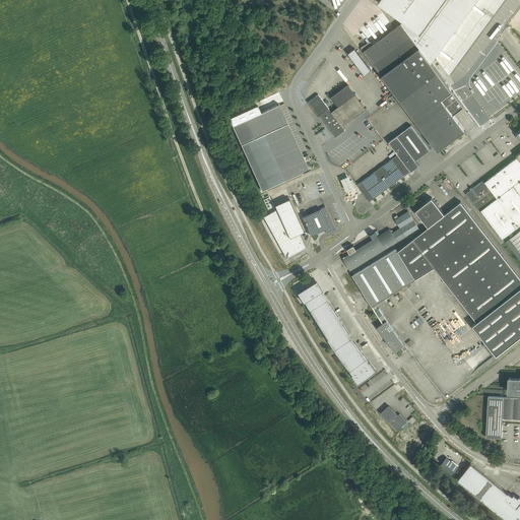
[(403,20),(404,20),(401,23),(431,63),(442,48),(476,0),(379,0),(378,2),(403,20)]
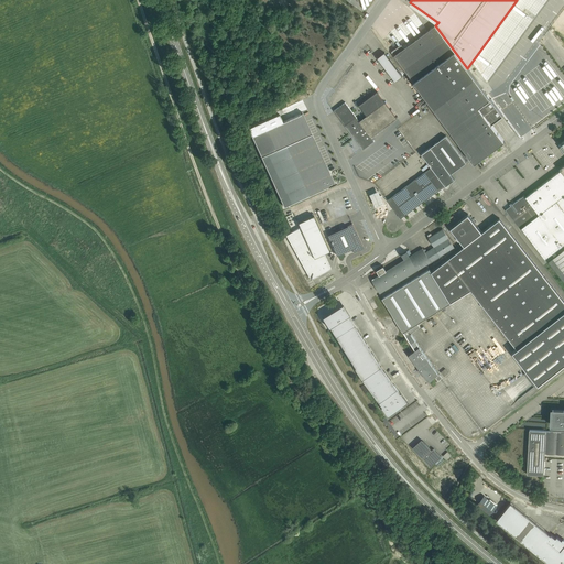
[(475,163),(505,141),(498,132),(491,123),(503,115),(467,68),(435,25),(394,55),(475,163)]
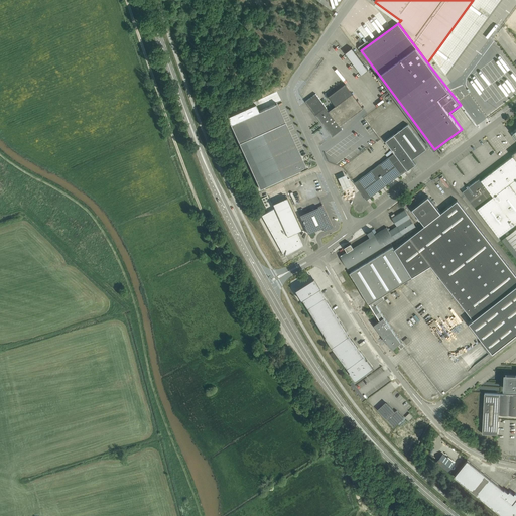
[(493,103),(515,87),(515,71),(514,73),(511,70),(513,69),(494,41),(482,49),(492,65),(482,72),(491,85),(494,83),(496,86),(486,93),(493,103)]
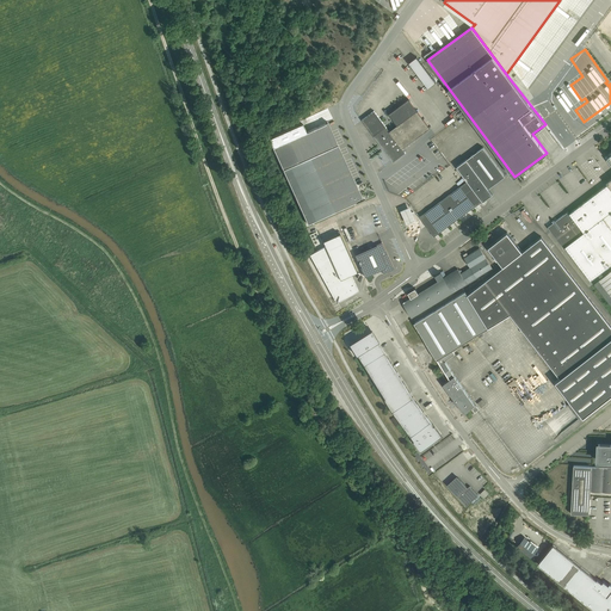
[(417,56),(409,62),(429,87),(436,82),(417,56)]
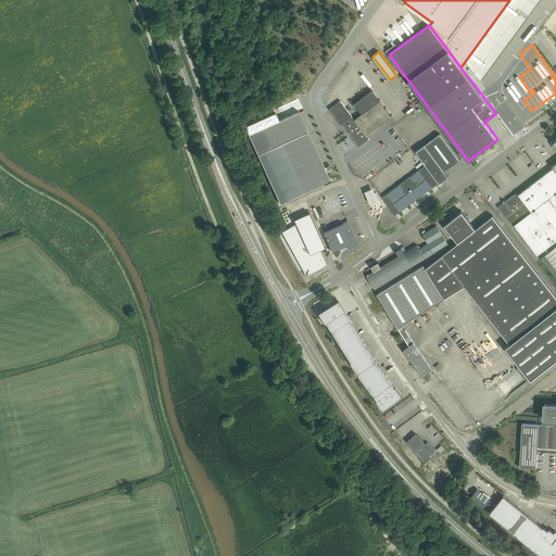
[(505,75),(508,80),(516,76),(512,71),(505,75)]
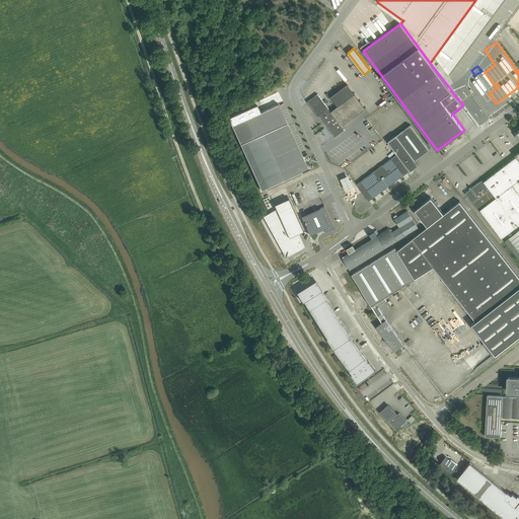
[(352,128),(370,115),(367,109),(358,116),(357,115),(365,108),(347,84),(330,96),(338,106),(330,112),(318,94),(307,101),(335,138),(345,130),(342,126),(348,122),(352,128)]
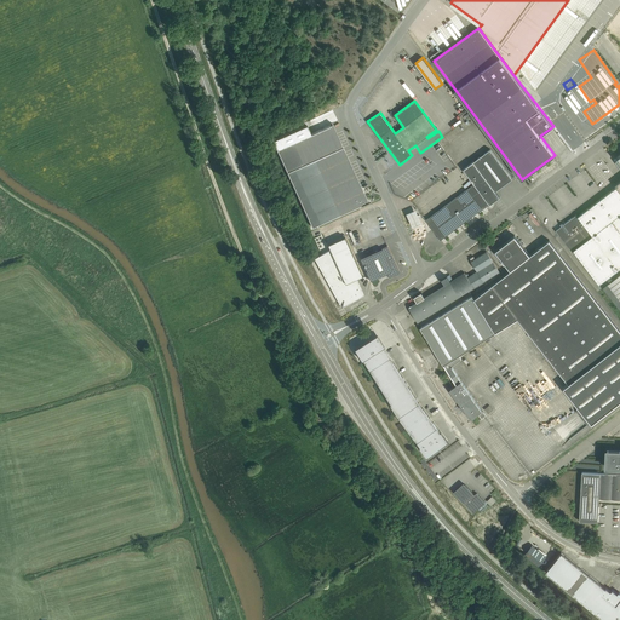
[(453,154),(482,132),(471,118),(442,139),(453,154)]
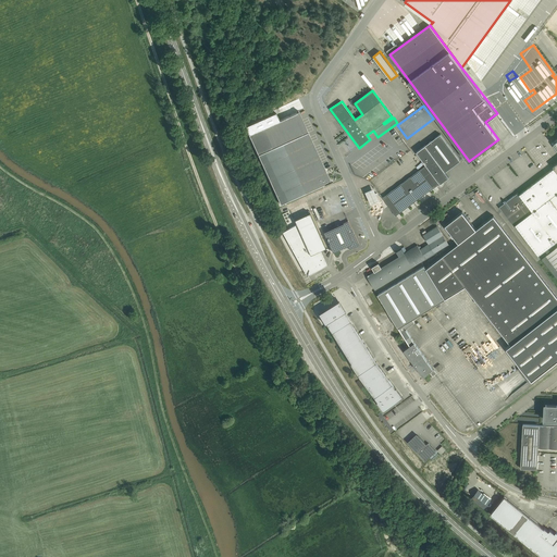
[(249,135),(281,205),(331,182),(331,181),(299,111),(298,111),(299,112),(249,135)]
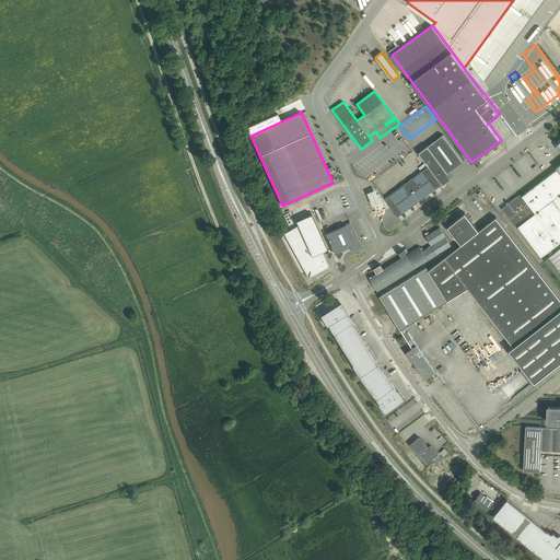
[(385,198),(398,217),(433,190),(433,191),(443,184),(443,185),(445,183),(452,177),(447,173),(463,161),(443,135),(419,153),(429,166),(385,198)]
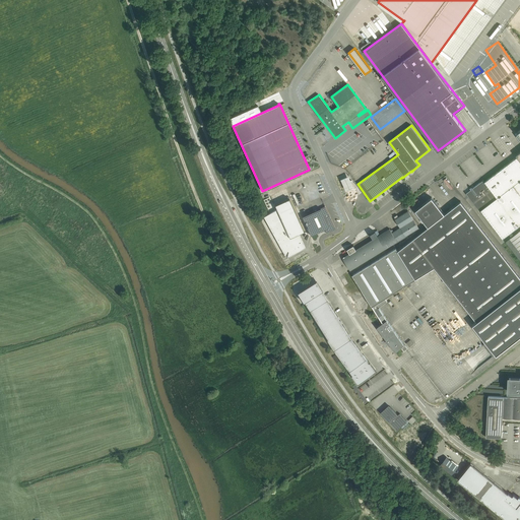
[(519,153),(517,156),(484,181),(483,180),(466,193),(480,212),(481,211),(503,239),(519,224),(519,130),(517,133),(518,134),(516,135),(519,139),(519,153)]
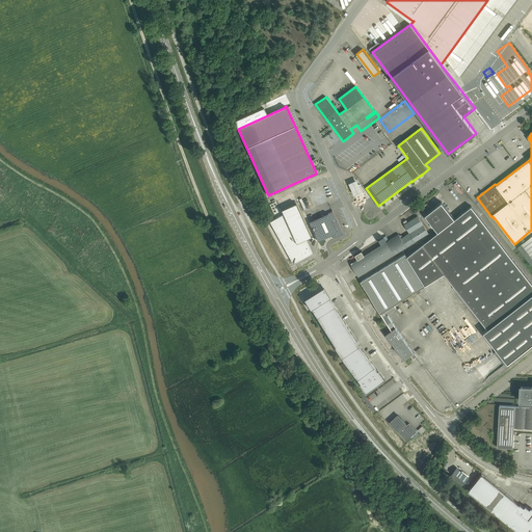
[(407,257),(405,254),(361,281),(380,313),(392,330),(387,334),(397,347),(395,349),(397,351),(398,350),(405,360),(410,355),(414,358),(417,355),(415,352),(414,353),(405,340),(388,314),(396,308),(394,304),(445,273),(488,328),(483,333),(497,350),(495,352),(504,364),(507,362),(507,363),(531,344),(531,283),(472,206),(455,218),(442,202),(425,215),(439,232),(407,257)]
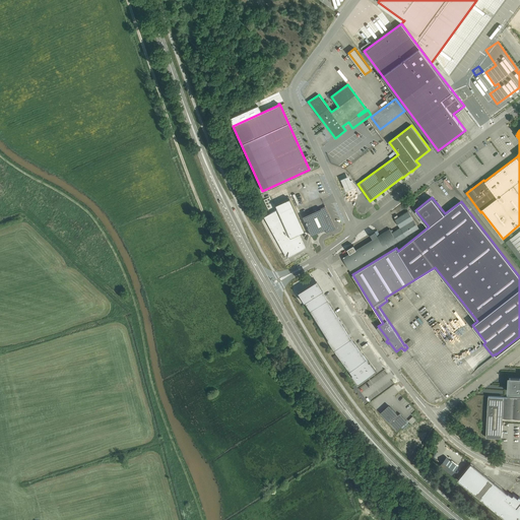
[(277,209),(265,216),(264,216),(273,233),(274,233),(285,254),(289,255),(300,249),(301,250),(306,247),(299,234),(304,231),(289,198),(275,205),(277,209)]
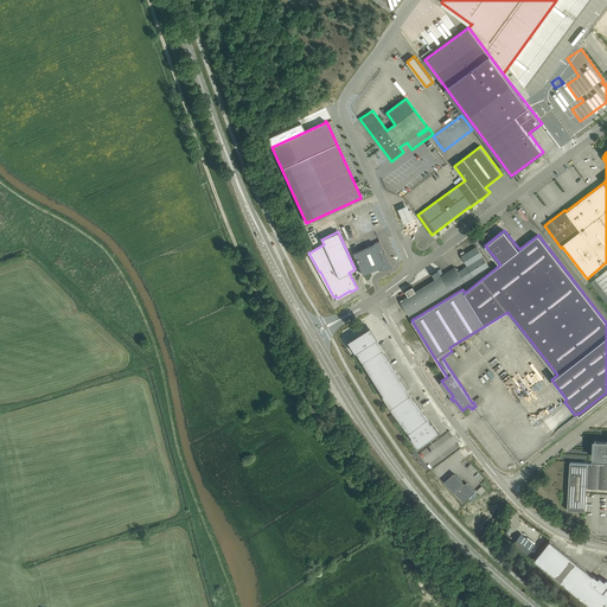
[(379,268),(381,272),(385,269),(389,268),(388,267),(389,264),(390,263),(379,241),(352,253),(363,275),(379,268)]
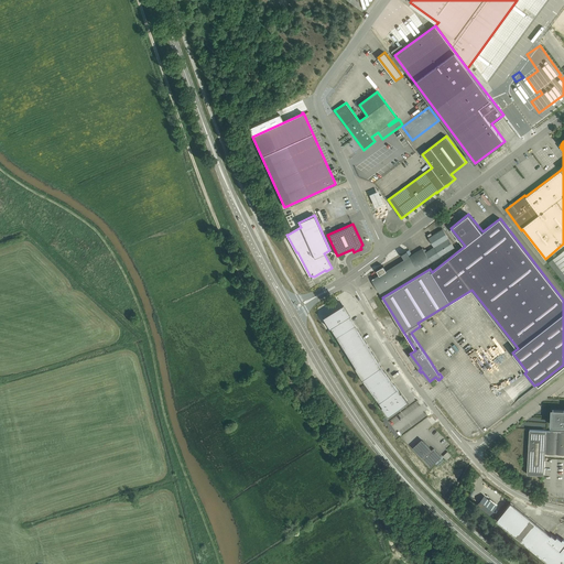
[(434,247),(430,250),(435,259),(440,256),(441,256),(454,247),(443,228),(443,229),(432,235),(431,232),(427,235),(429,237),(434,247)]
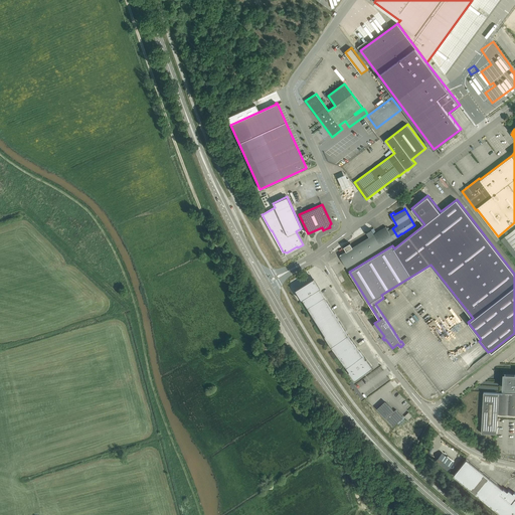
[(340,254),(347,268),(348,268),(382,246),(397,236),(392,228),(388,230),(386,226),(376,232),(373,228),(367,232),(370,236),(353,247),(350,242),(344,246),(347,250),(340,254)]
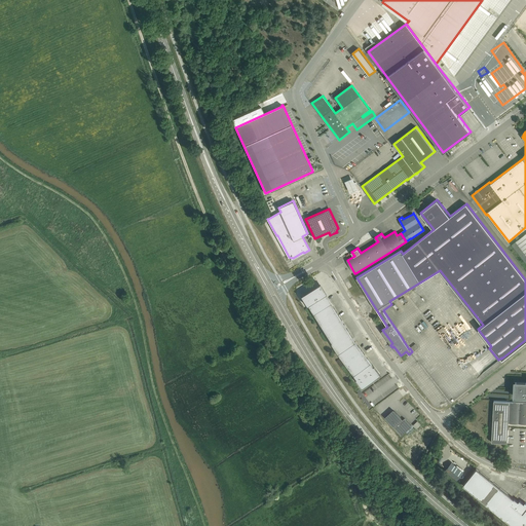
[(525,233),(512,245),(525,263),(525,233)]
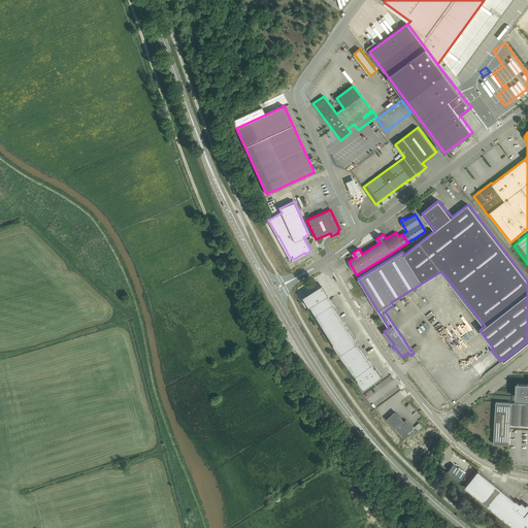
[(308,306),(339,355),(358,381),(364,390),(383,375),(375,367),(375,368),(357,343),(327,295),(321,285),(302,297),(308,306)]
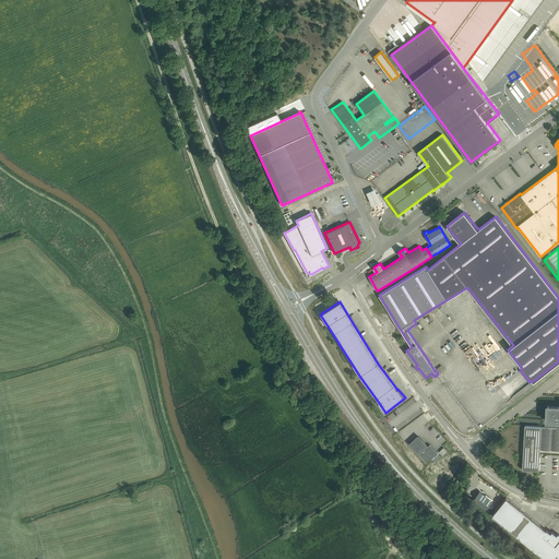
[(540,415),(540,405),(554,405),(554,397),(537,396),(536,411),(538,411),(538,415),(540,415)]
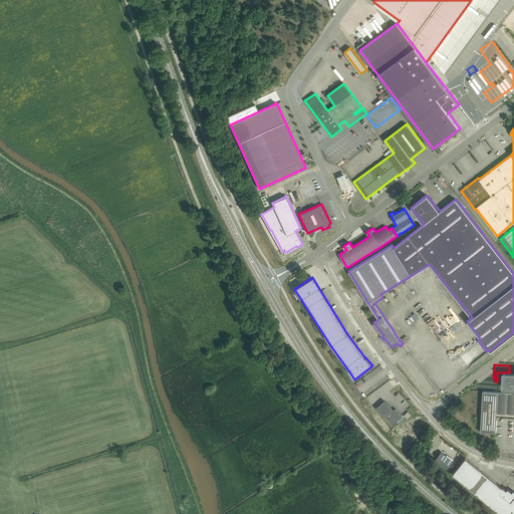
[(513,373),(503,373),(503,387),(513,388),(513,373)]
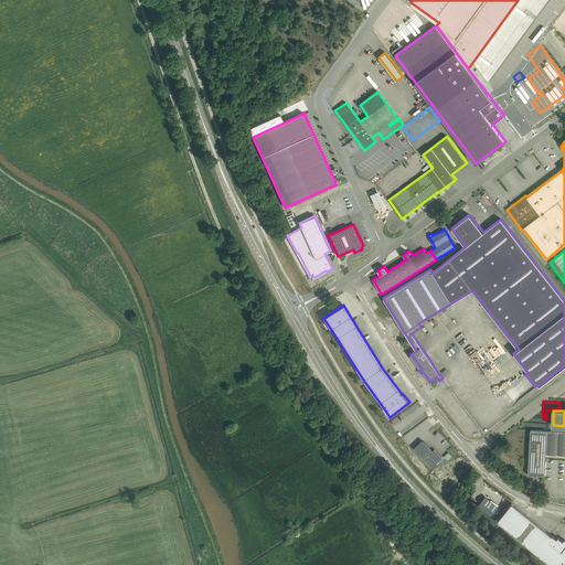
[(545,476),(545,461),(546,454),(564,454),(564,432),(547,432),(531,430),(528,475),(545,476)]
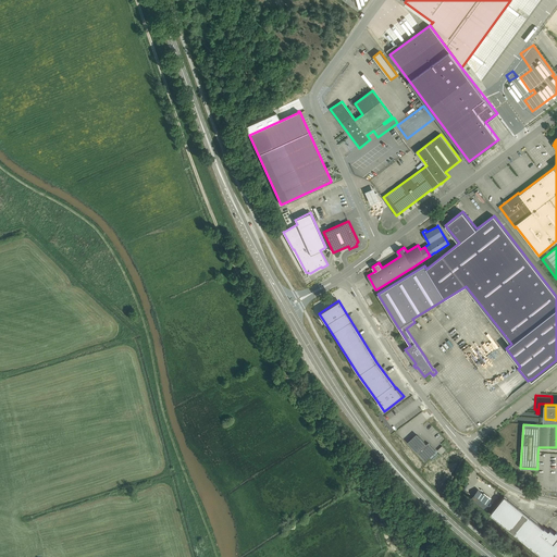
[(426,444),(418,435),(409,443),(418,453),(425,460),(436,450),(429,442),(426,444)]
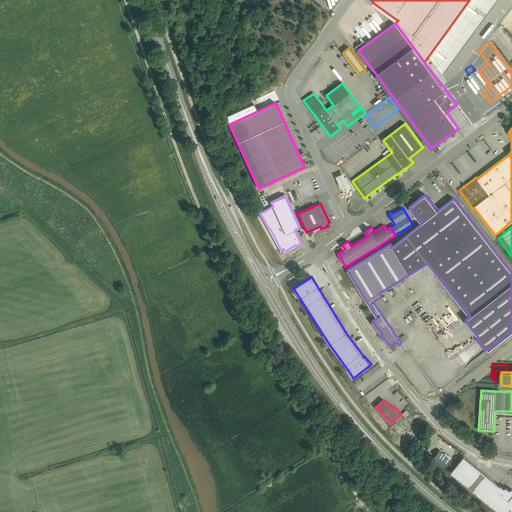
[(433,458),(445,467),(451,459),(439,450),(433,458)]
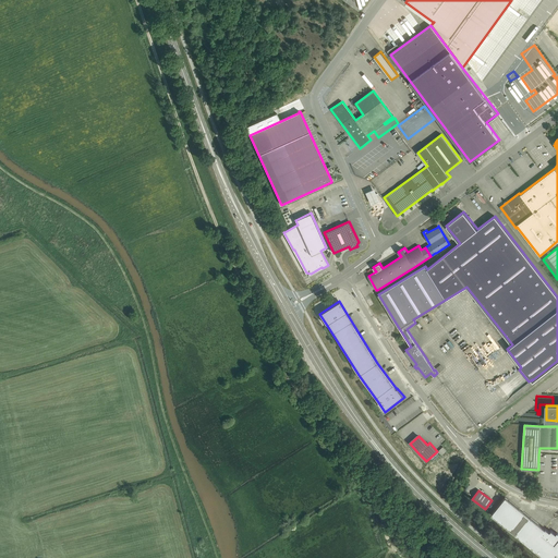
[(557,557),(557,534),(557,533),(556,534),(552,530),(550,532),(545,529),(506,497),(492,514),(545,557),(557,557)]
